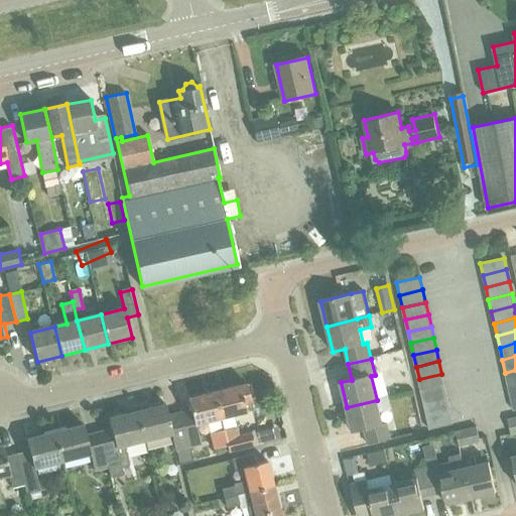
[(515,370),(505,373),(508,385),(515,383),(515,370)]
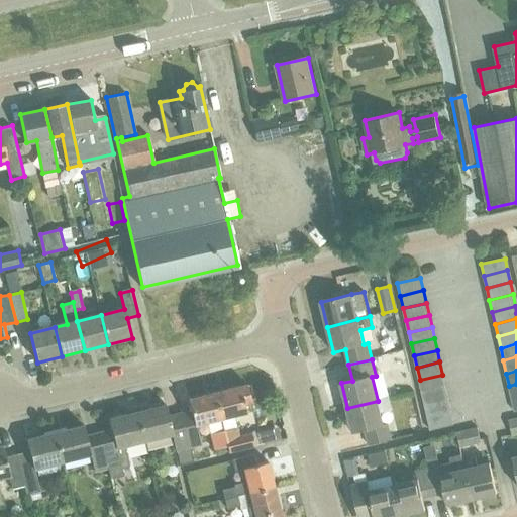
[(420,380),(422,393),(445,387),(442,375),(420,380)]
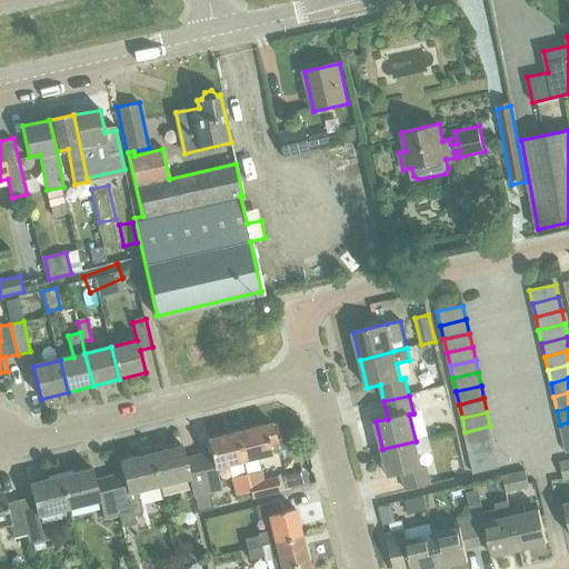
[(272,422),(236,432),(243,461),(272,453),(270,443),(278,441),(272,422)]
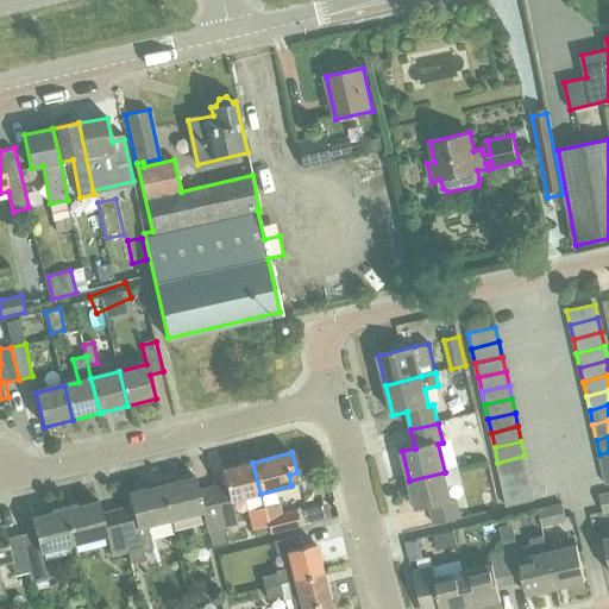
[(497,463),(501,477),(528,471),(525,456),(497,463)]
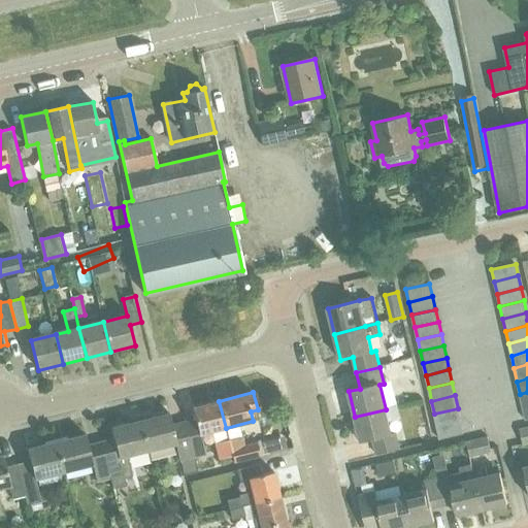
[(196,420),(186,423),(193,451),(204,448),(201,434),(226,428),(219,401),(193,407),(196,420)]
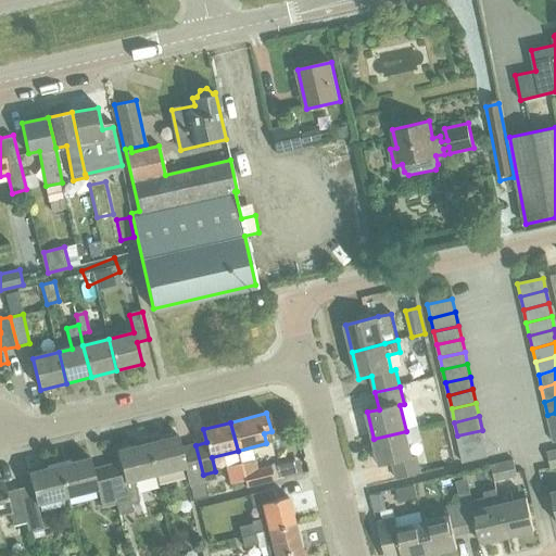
[(406,431),(374,439),(380,466),(393,463),(397,480),(421,474),(417,456),(413,457),(409,444),(422,441),(419,428),(406,431)]
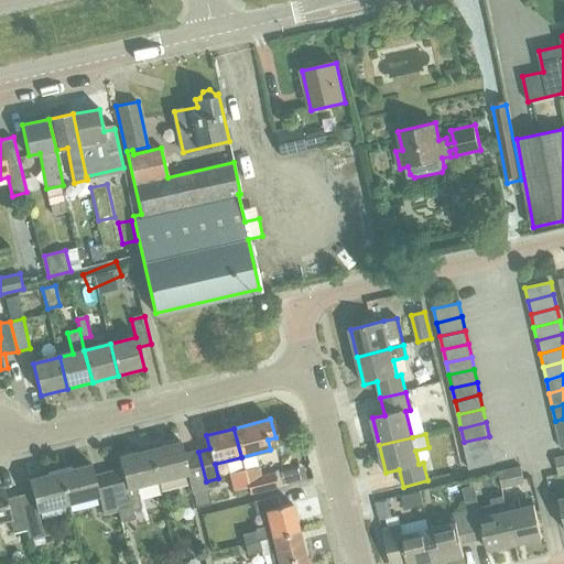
[(464,442),(467,456),(492,449),(489,436),(464,442)]
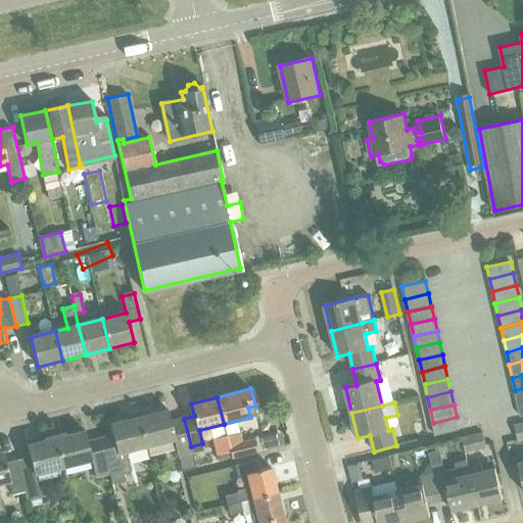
[(168,410),(139,417),(146,446),(175,439),(182,470),(195,466),(191,446),(184,419),(171,422),(168,410)]
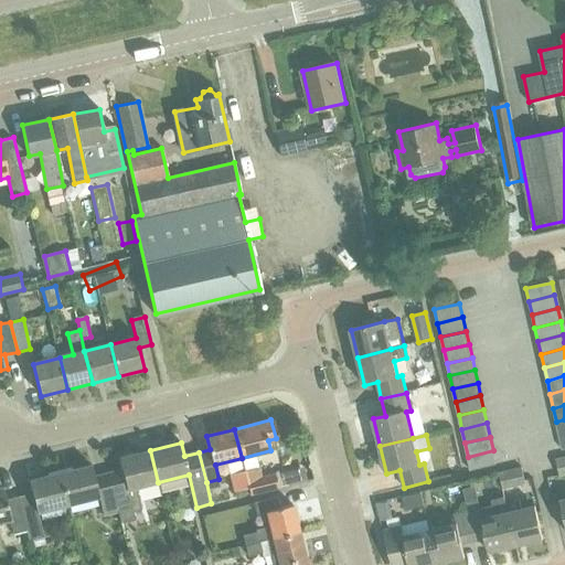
[(121,471),(107,475),(117,513),(119,512),(121,523),(136,519),(134,511),(142,509),(137,488),(158,482),(150,450),(119,458),(121,471)]
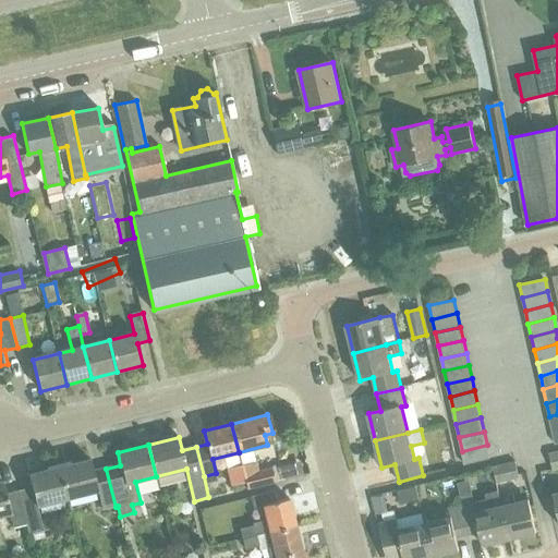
[(490,460),(487,445),(462,451),(465,465),(490,460)]
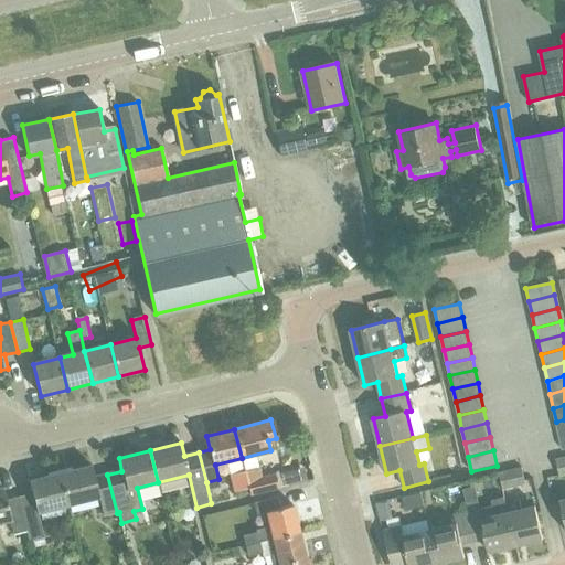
[(91,466),(60,473),(67,505),(99,498),(104,516),(117,513),(107,475),(94,478),(91,466)]
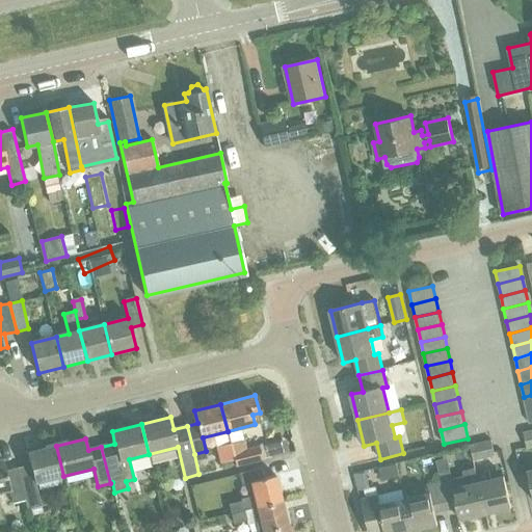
[(246,450),(244,440),(230,443),(234,459),(236,466),(263,459),(260,446),(246,450)]
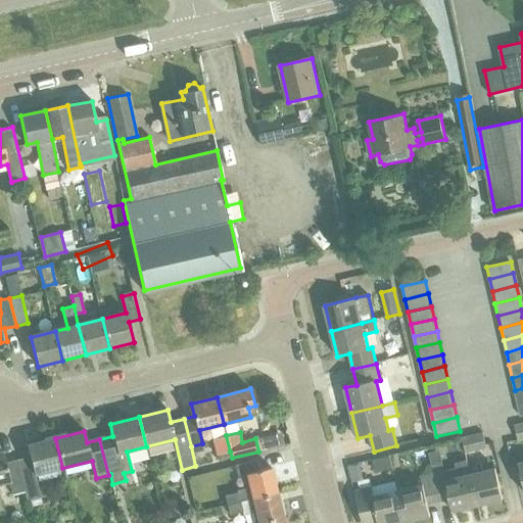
[(463,437),(466,453),(487,447),(484,432),(463,437)]
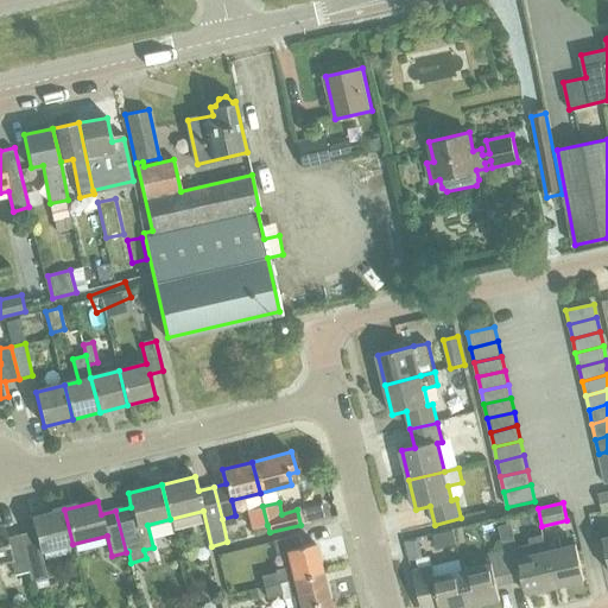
[(253,530),(267,525),(263,506),(248,510),(253,530)]
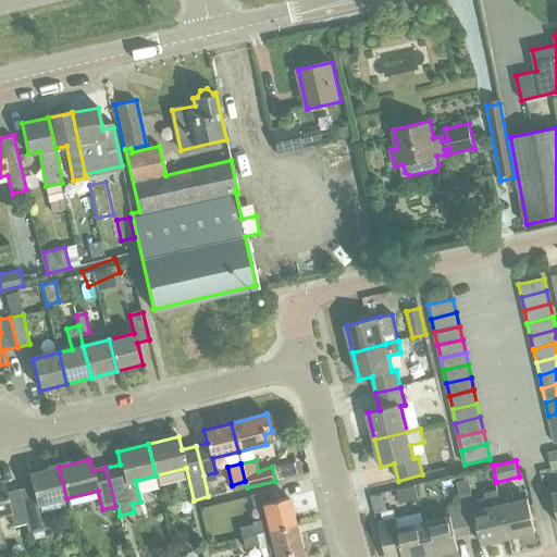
[(32,486),(17,491),(26,523),(28,534),(33,534),(34,540),(45,536),(37,506),(66,498),(59,467),(28,474),(32,486)]
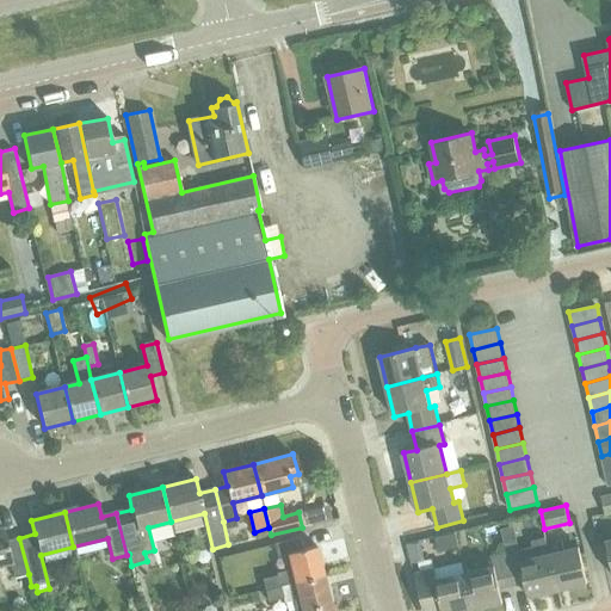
[(2,528),(0,528),(0,602),(4,602),(2,594),(5,594),(0,575),(0,565),(10,562),(14,578),(29,574),(19,538),(6,542),(2,528)]
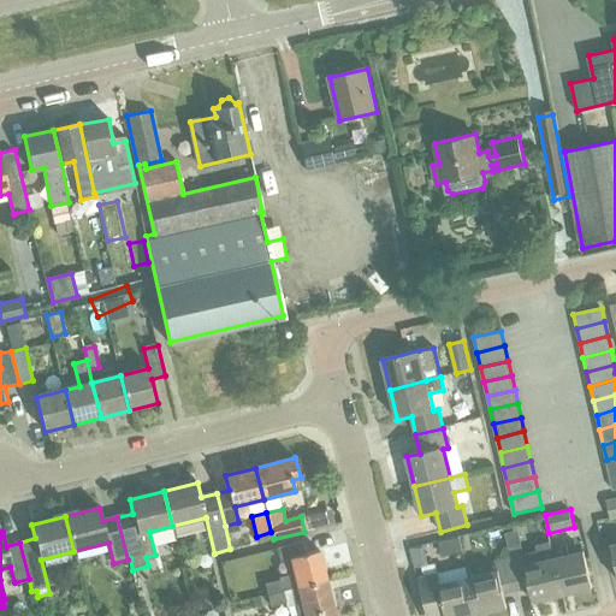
[(282,579),(266,582),(268,593),(284,590),(297,587),(327,580),(320,550),(306,554),(303,542),(278,548),(280,561),(290,558),(295,573),(280,576),(282,579)]
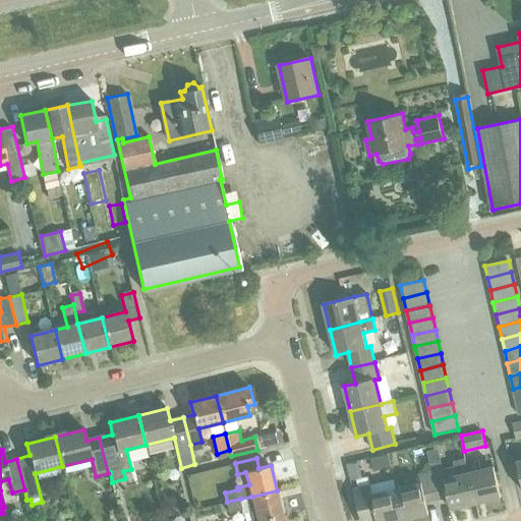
[(467,463),(469,472),(476,503),(502,498),(495,467),(482,470),(480,460),(467,463)]
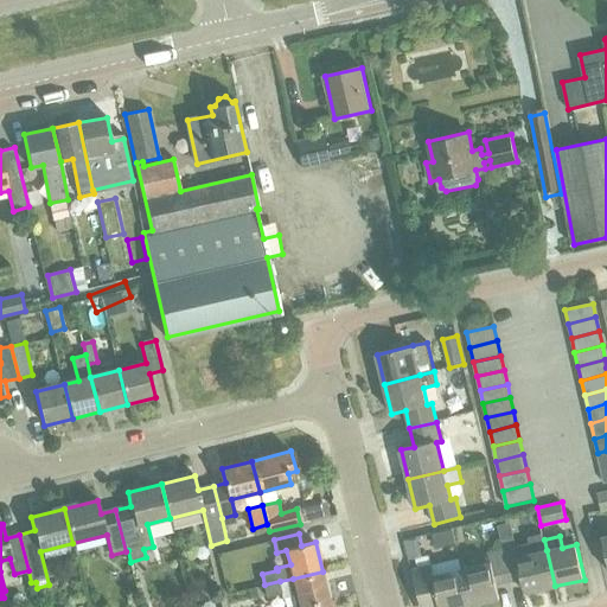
[(516,547),(503,550),(510,582),(523,580),(526,593),(555,586),(547,550),(518,557),(516,547)]
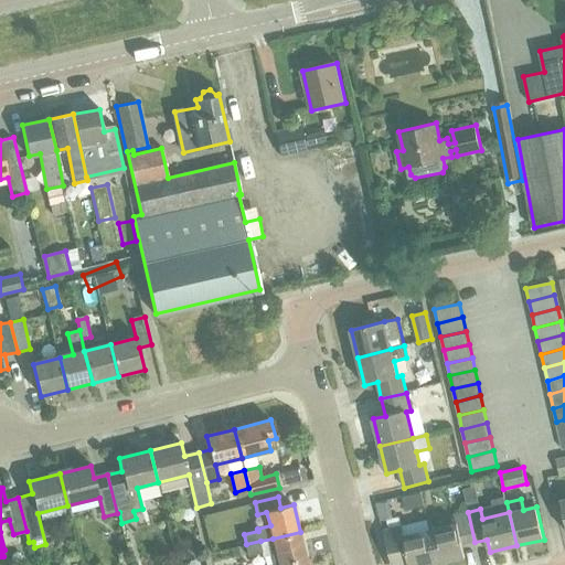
[(458,524),(432,531),(439,564),(466,557),(462,545),(475,542),(468,512),(456,514),(458,524)]
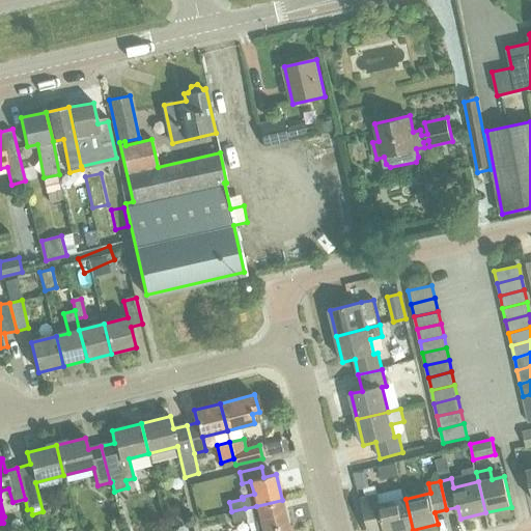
[(407,530),(413,530),(406,499),(381,504),(379,494),(362,498),(368,528),(384,525),(385,530),(407,530)]
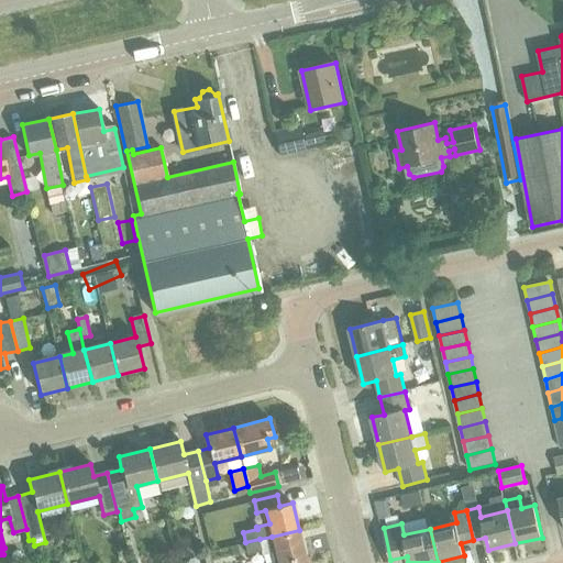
[(276,551),(278,562),(280,562),(306,556),(299,530),(272,537),(260,539),(245,542),(247,553),(262,550),(263,554),(276,551)]
